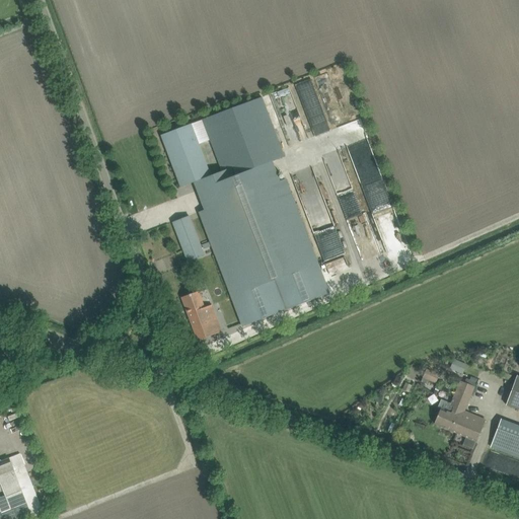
[(289,87),(270,93),(274,105),(293,99),(289,87)]
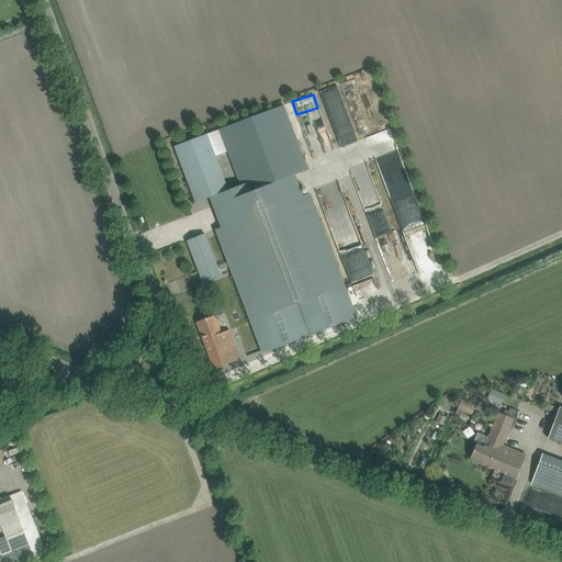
[(228,191),(208,134),(175,146),(195,203),(210,198),(221,227),(214,229),(262,353),(355,317),(346,294),(307,194),(303,195),(295,175),(300,172),(296,165),(305,161),(283,104),(218,130),(240,186),(228,191)]
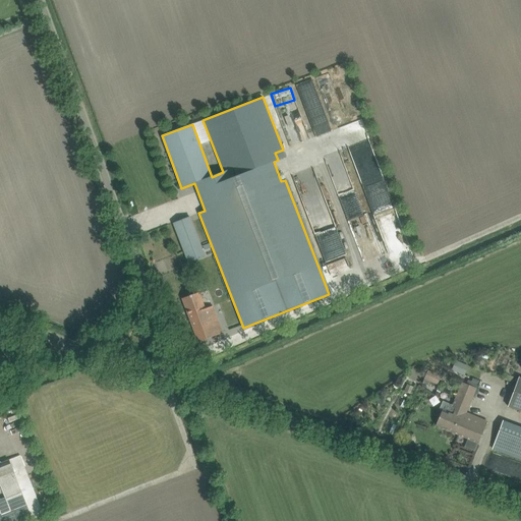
[(314,134),(330,132),(327,115),(321,116),(320,113),(311,115),(314,134)]
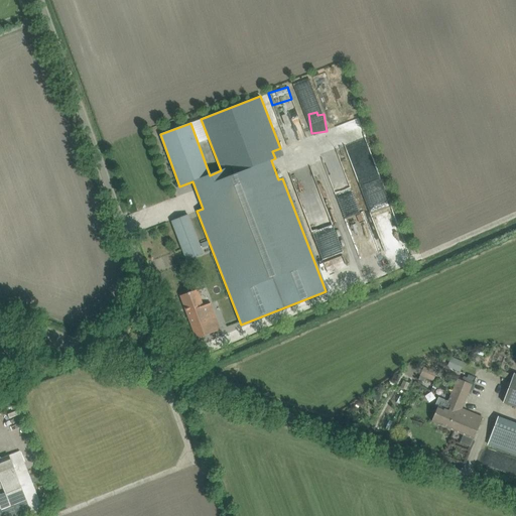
[(344,218),(359,213),(339,152),(323,157),(344,218)]
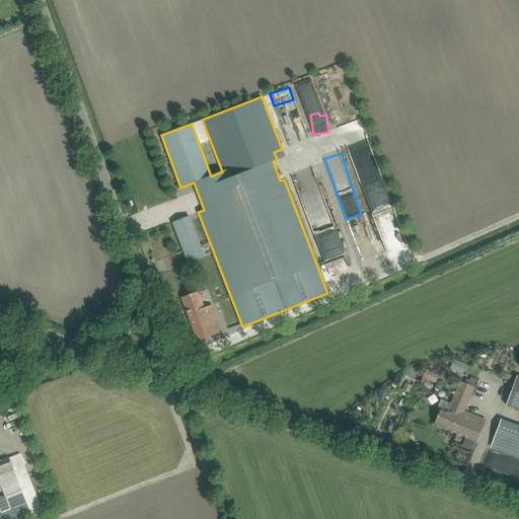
[(172,222),(188,262),(204,255),(189,216),(172,222)]
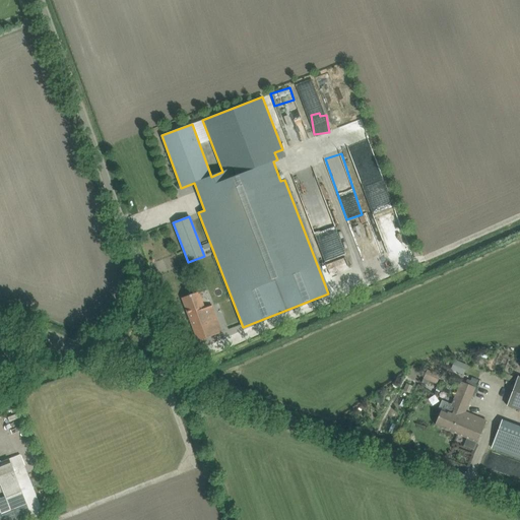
[(352,230),(352,231),(352,232),(352,233),(352,234),(352,235),(353,236),(353,237),(354,238),(355,239),(355,240),(356,241),(358,242),(359,242),(361,243),(362,244),(363,244),(366,244),(367,244),(368,244),(369,244),(370,243),(372,242),(373,242),(374,241),(375,240),(376,240),(377,239),(377,238),(378,237),(378,236),(379,235),(379,233),(379,232),(379,231),(379,230),(379,229),(379,228),(379,226),(378,225),(378,223),(377,222),(376,221),(375,220),(374,219),(373,218),(372,218),(370,217),(367,216),(366,216),(365,216),(364,217),(363,217),(361,217),(360,218),(359,218),(358,219),(356,219),(356,220),(355,221),(354,222),(353,223),(353,224),(352,225),(352,226),(352,228),(352,230)]
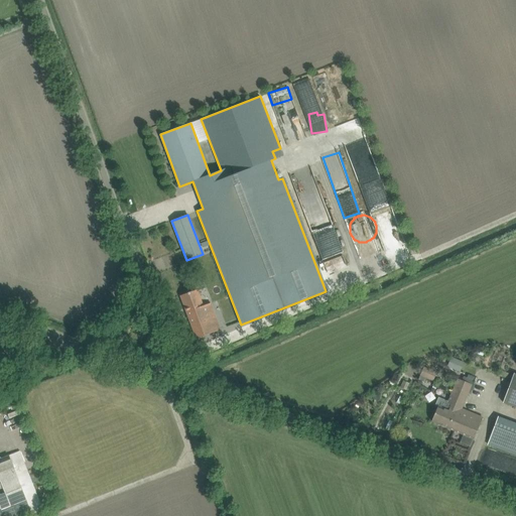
[(316,244),(326,266),(345,258),(336,237),(316,244)]
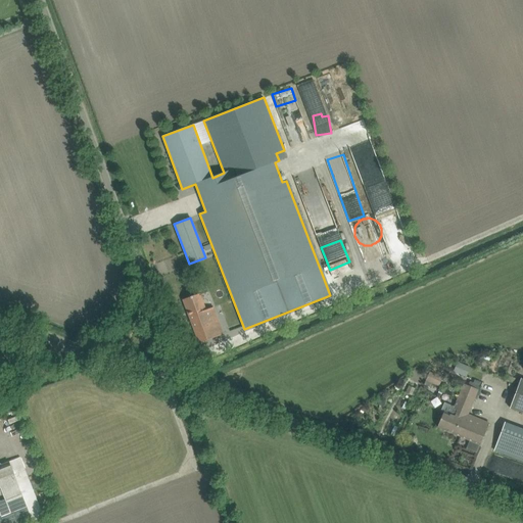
[(365,258),(365,259),(365,260),(365,262),(365,264),(365,265),(366,266),(366,267),(367,268),(368,269),(368,270),(369,270),(371,272),(372,272),(373,273),(376,273),(378,274),(380,273),(381,273),(383,273),(384,272),(385,272),(386,271),(387,271),(387,270),(388,269),(389,268),(390,267),(390,266),(391,265),(391,264),(391,263),(392,262),(392,259),(392,258),(391,257),(391,256),(391,255),(390,254),(390,253),(389,252),(389,251),(388,250),(387,249),(386,248),(385,247),(384,247),(383,246),(382,246),(381,246),(379,246),(378,246),(377,246),(376,246),(375,246),(374,246),(372,247),(371,247),(370,248),(369,249),(368,250),(367,251),(366,252),(366,253),(365,254),(365,256),(365,257),(365,258)]
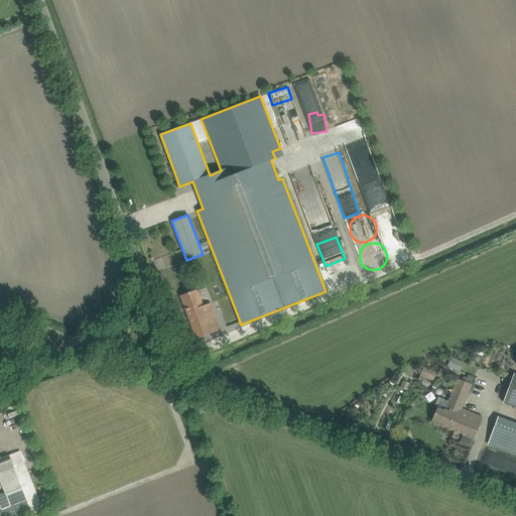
[(198,289),(190,292),(180,295),(197,339),(221,330),(211,303),(204,306),(198,289)]
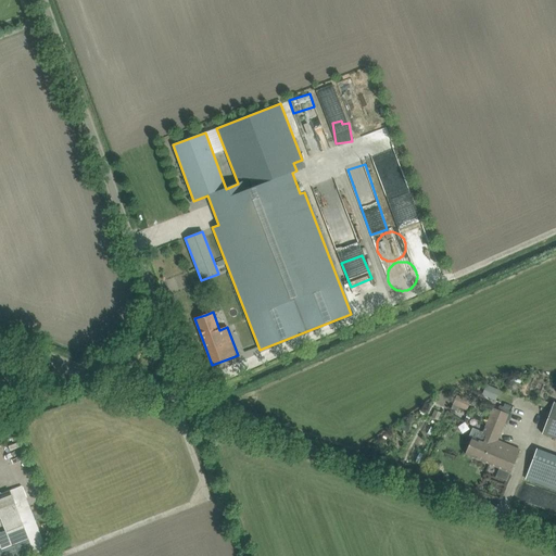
[(487,384),(482,394),(492,399),(495,400),(500,390),(496,389),(487,384)]
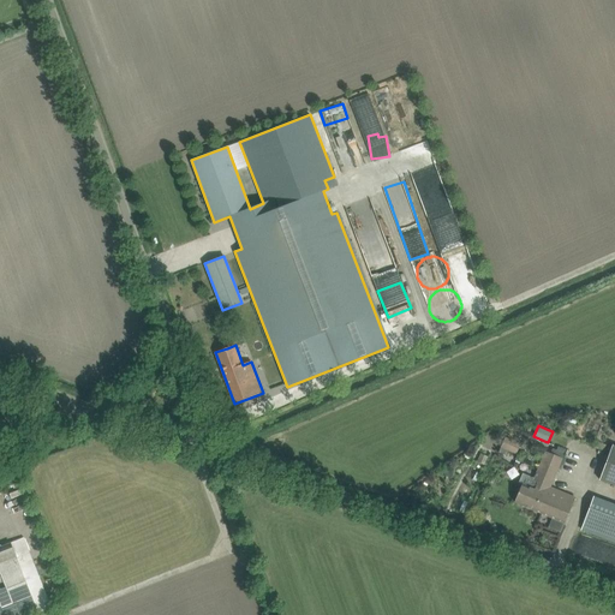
[(505,439),(501,447),(508,451),(515,454),(520,445),(505,439)]
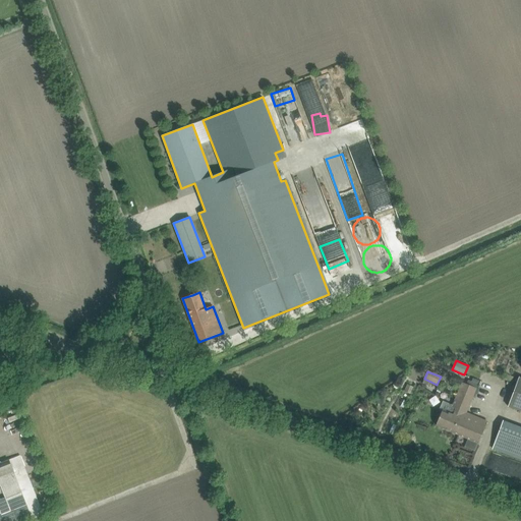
[(508,406),(520,410),(520,378),(519,378),(508,406)]
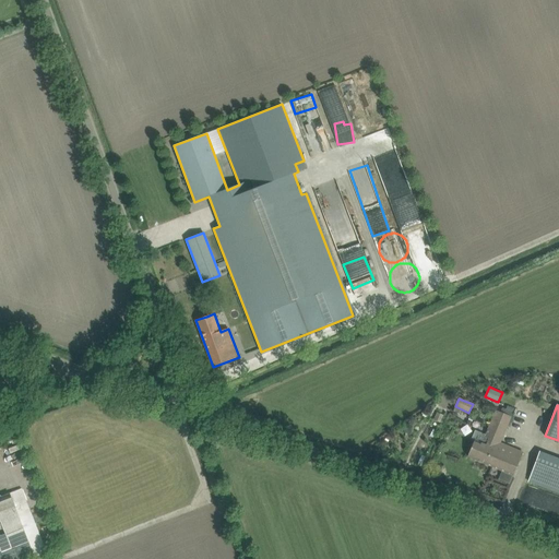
[(472,447),(467,456),(492,467),(499,453),(492,450),(494,447),(500,450),(502,444),(499,443),(513,411),(502,406),(500,412),(495,409),(485,435),(475,430),(471,439),(474,440),(472,447)]
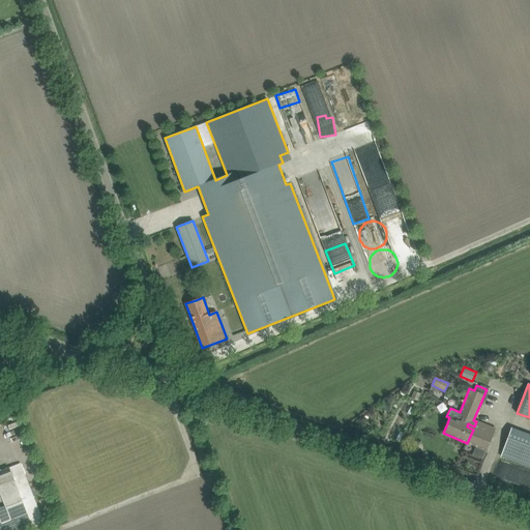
[(443,413),(448,407),(442,402),(437,408),(443,413)]
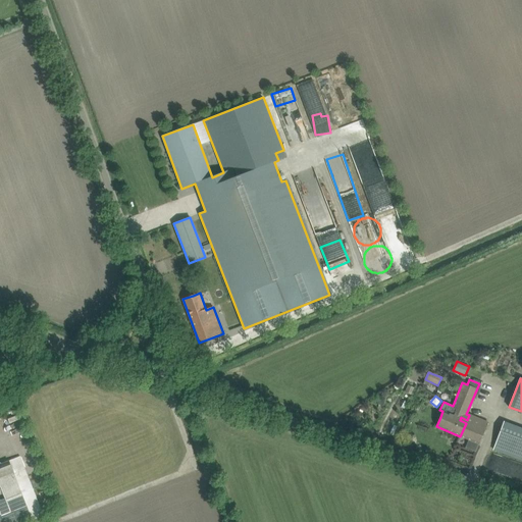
[(461,417),(460,420),(466,423),(460,436),(479,444),(483,434),(488,422),(469,415),(467,420),(461,417)]
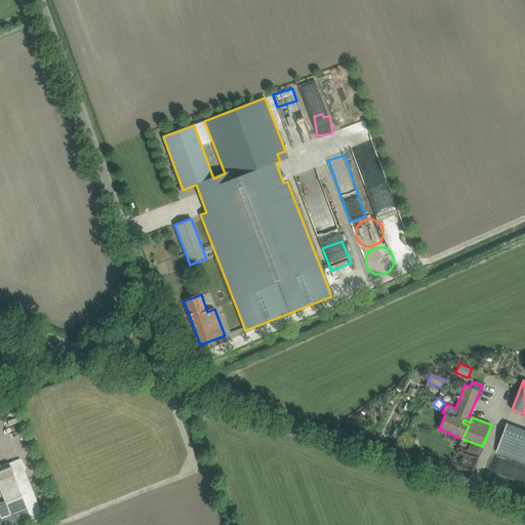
[(524,436),(505,429),(500,442),(496,452),(524,462),(524,436)]
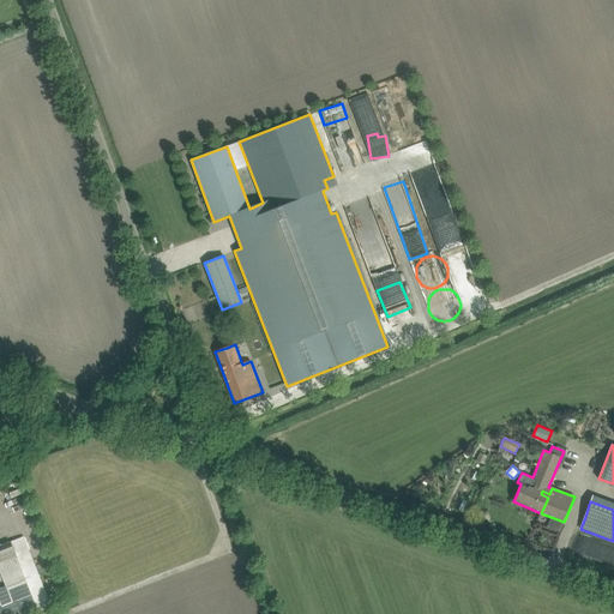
[(32,599),(23,571),(36,565),(24,536),(0,546),(0,613),(28,613),(37,611),(32,599)]
